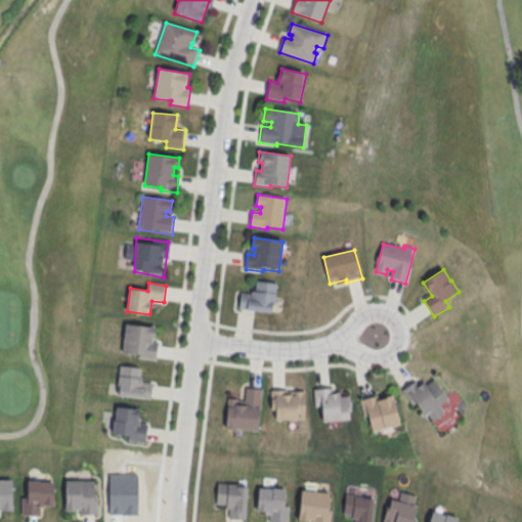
[(241,294),(238,310),(271,314),(272,306),(274,306),(277,285),(257,283),(256,292),(252,292),(252,295),(241,294)]
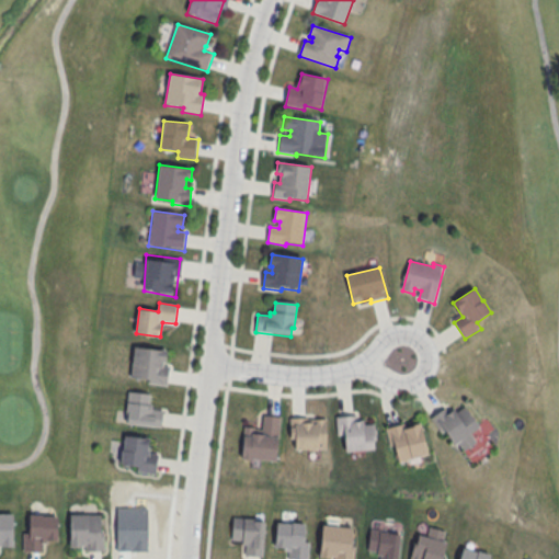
[(135,348),(168,352),(166,363),(163,363),(162,367),(170,368),(168,387),(148,385),(149,381),(130,379),(135,348)]
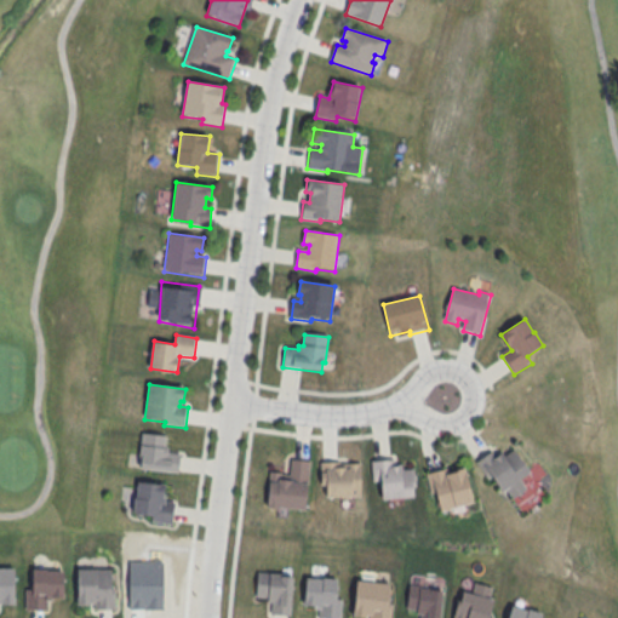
[(143,434),(167,436),(166,448),(170,450),(170,455),(182,456),(179,474),(139,469),(143,434)]
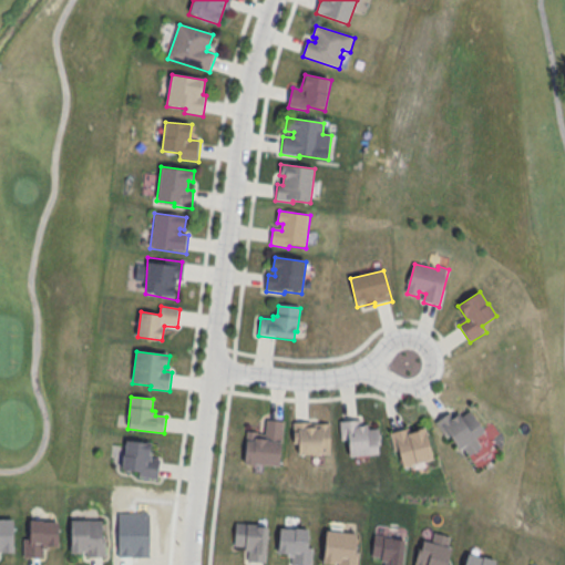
[(435,423),(448,440),(451,438),(461,451),(463,449),(469,458),(482,448),(476,440),(475,439),(485,432),(471,412),(461,420),(459,415),(448,423),(444,418),(435,423)]
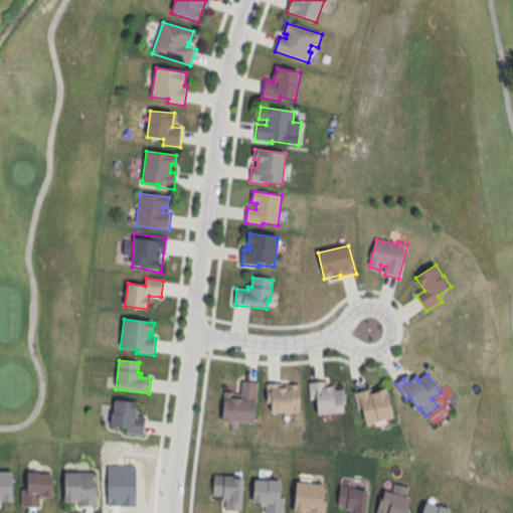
[(259,384),(254,425),(221,421),(224,392),(234,393),(234,394),(241,395),(242,382),(259,384)]
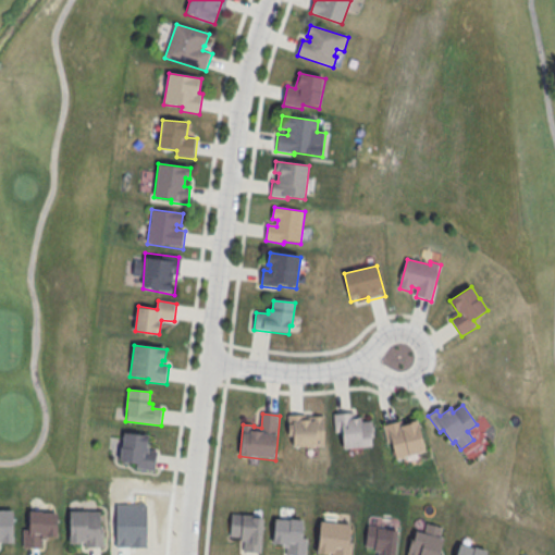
[(336,415),(337,449),(374,448),(373,423),(361,423),(361,414),(336,415)]
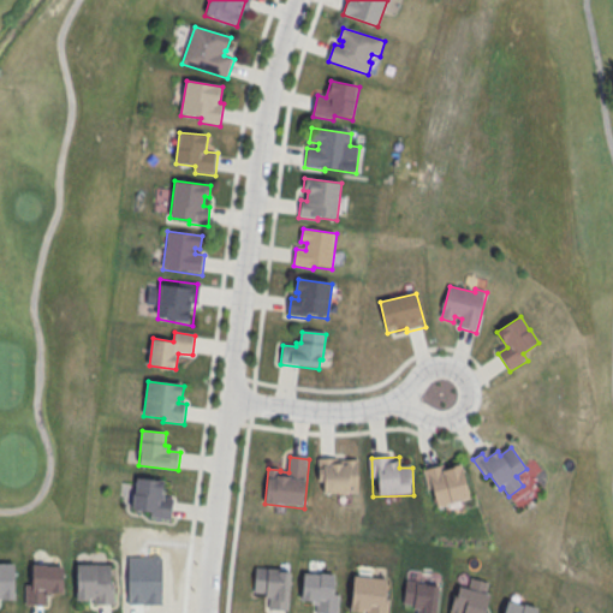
[(319,460),(320,483),(325,482),(325,495),(359,494),(359,460),(346,460),(346,465),(339,465),(339,460),(319,460)]
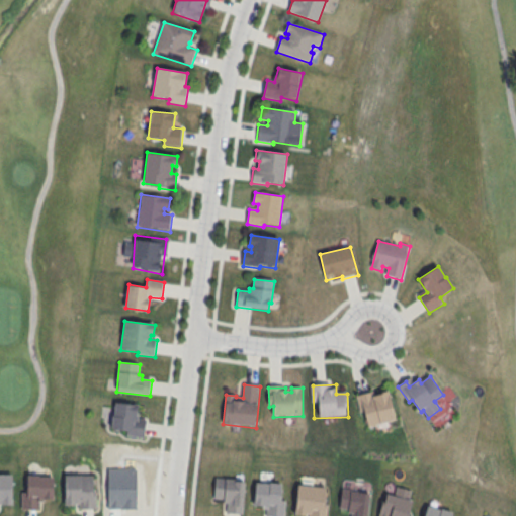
[(356,396),(361,413),(365,412),(369,428),(397,420),(389,390),(373,395),(372,392),(356,396)]
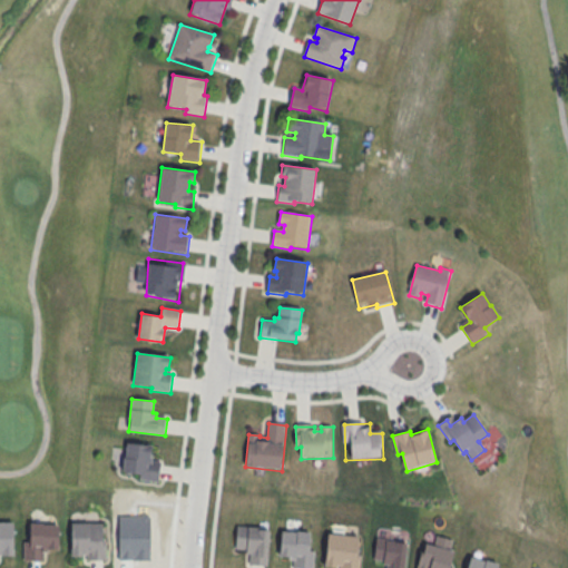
[(128,443),(155,447),(153,461),(162,462),(159,483),(140,481),(142,475),(125,472),(128,443)]
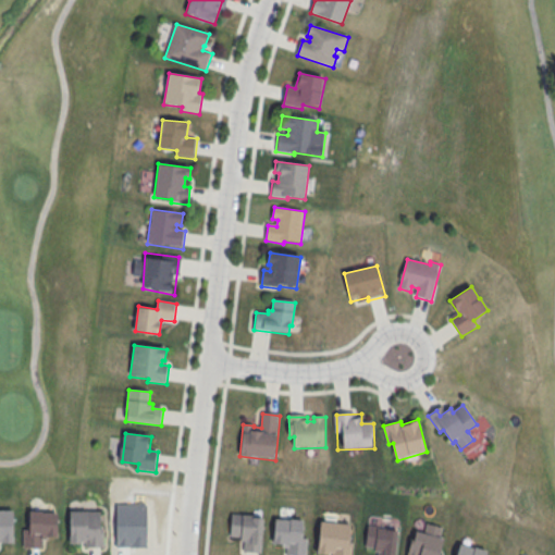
[(0,510),(13,512),(13,552),(0,551),(0,510)]
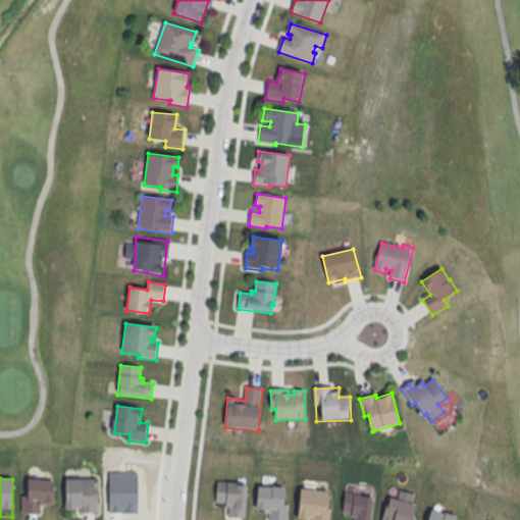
[(65,479),(98,479),(97,514),(81,514),(81,507),(76,507),(76,511),(65,511),(65,479)]
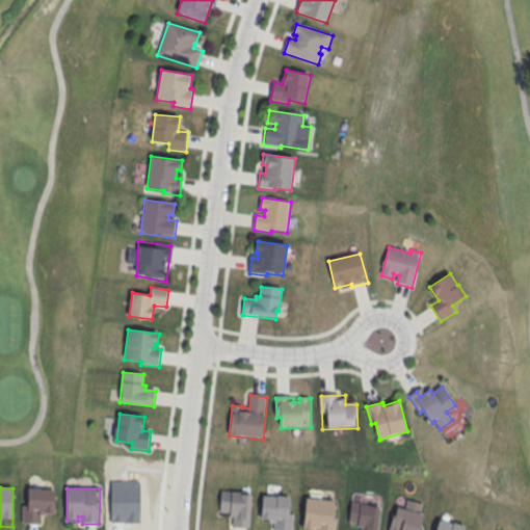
[(28,489),(55,489),(55,513),(47,513),(47,517),(42,517),(42,525),(23,525),(23,507),(28,507),(28,489)]
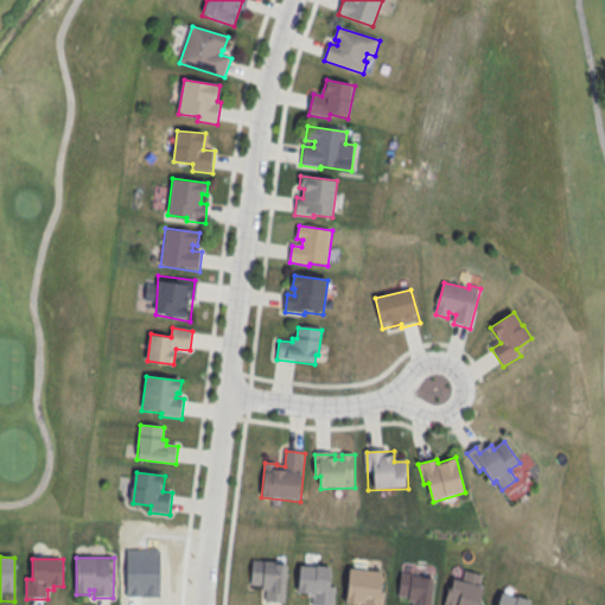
[(253,561),(250,585),(263,586),(263,591),(267,591),(266,603),(285,604),(288,564),(253,561)]
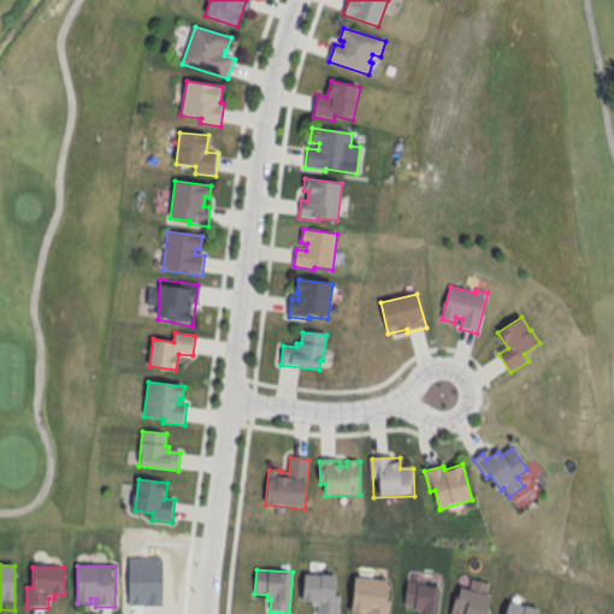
[(340,613),(341,577),(305,576),(303,602),(316,603),(314,613),(340,613)]
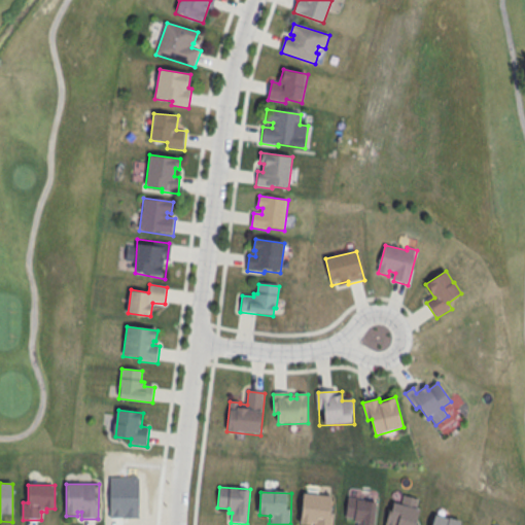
[(304,494),(333,497),(330,515),(334,515),(331,524),(315,524),(312,523),(312,524),(301,524),(304,494)]
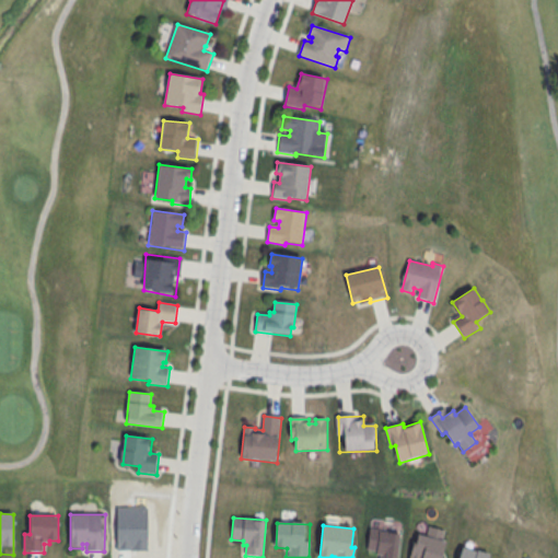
[(370,529),(400,533),(397,557),(381,557),(381,556),(376,555),(378,553),(368,551),(370,529)]
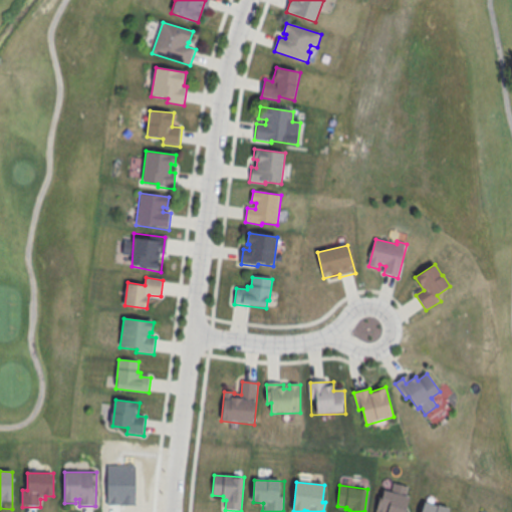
[(384,491),(381,499),(379,499),(376,511),(406,511),(410,497),(406,496),(408,488),(395,485),(392,493),(384,491)]
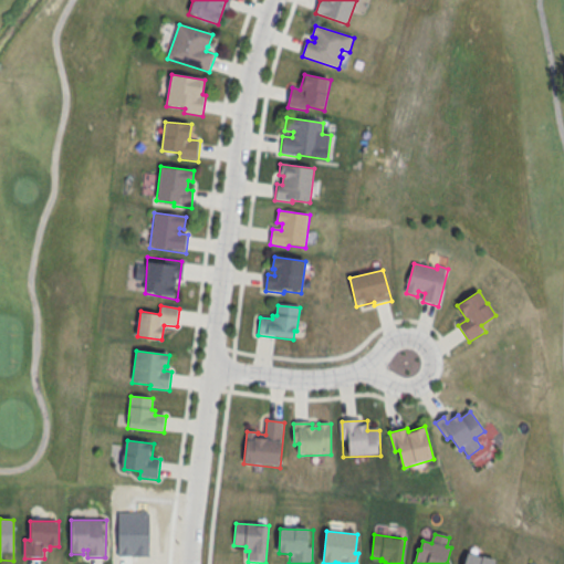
[(465,563),(468,553),(495,561),(494,563),(465,563)]
